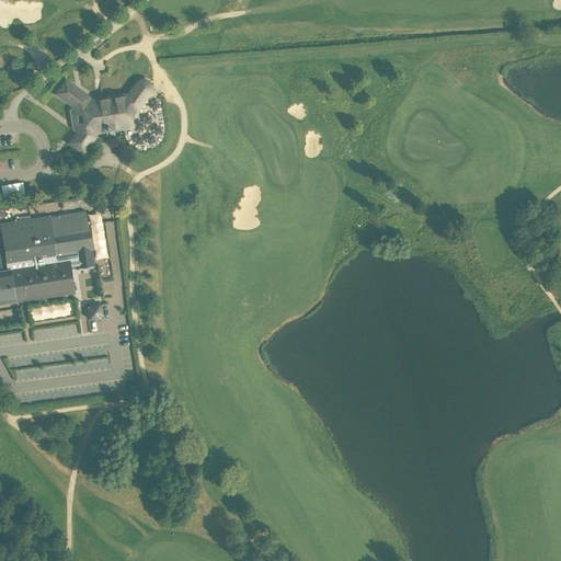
[(72,86),(66,81),(56,94),(72,106),(69,111),(71,121),(78,119),(79,122),(79,125),(82,127),(69,144),(82,153),(95,137),(94,134),(106,132),(106,135),(134,130),(132,114),(130,111),(137,110),(150,93),(151,89),(151,86),(148,82),(145,80),(140,81),(137,83),(128,95),(101,99),(89,101),(71,88),(72,86)]
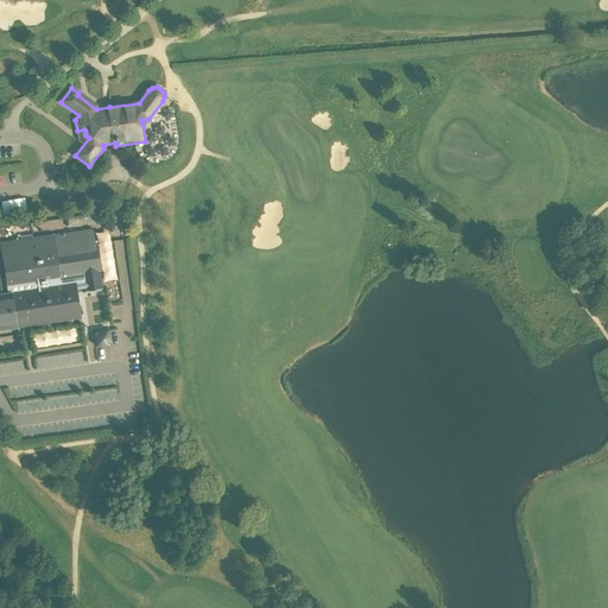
[(26,197),(2,198),(4,213),(27,210),(26,197)]
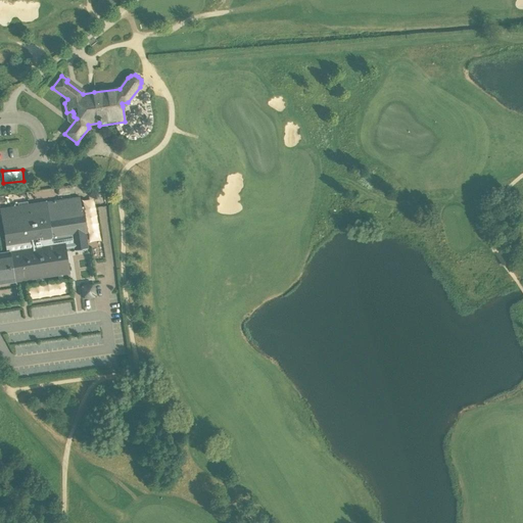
[(0,252),(0,284),(69,274),(66,248),(74,247),(74,250),(88,248),(85,232),(87,232),(84,210),(82,210),(80,197),(46,202),(46,201),(28,204),(27,201),(17,203),(18,205),(0,208),(0,210),(6,252),(0,252)]
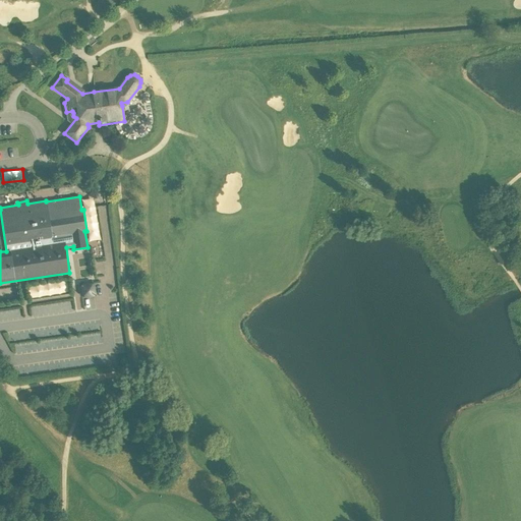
[(93,283),(81,285),(82,297),(95,295),(93,283)]
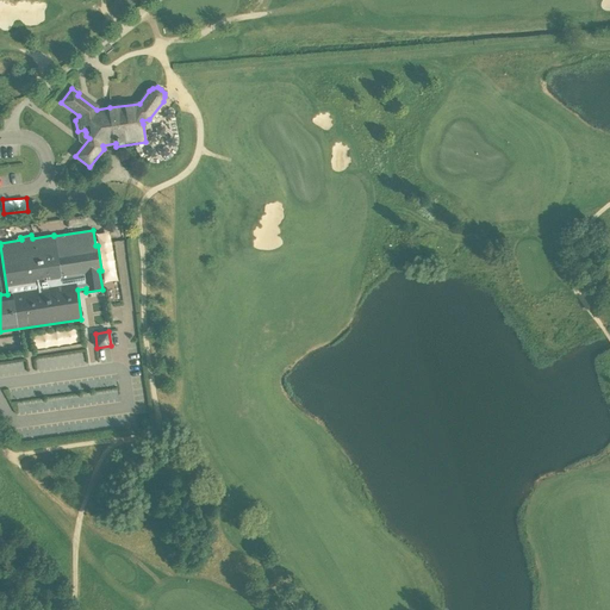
[(39,363),(39,367),(87,363),(86,354),(47,358),(47,362),(39,363)]
